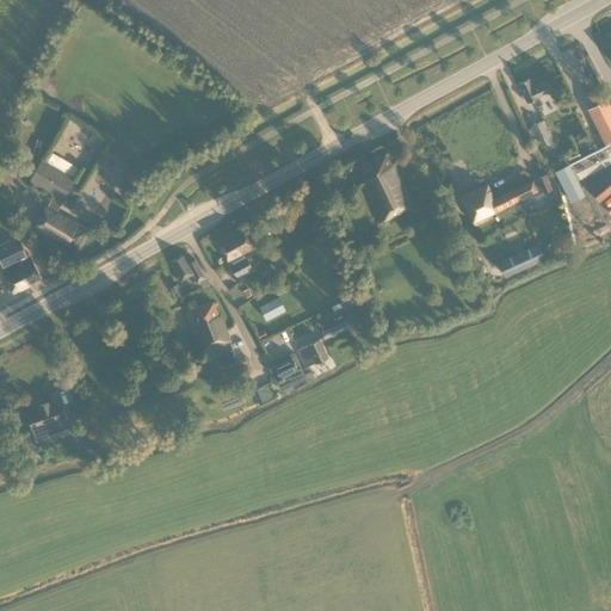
[(535,86),(530,78),(519,82),(524,93),(522,94),(520,97),(523,99),(524,100),(526,100),(528,103),(553,91),(548,80),(535,86)]
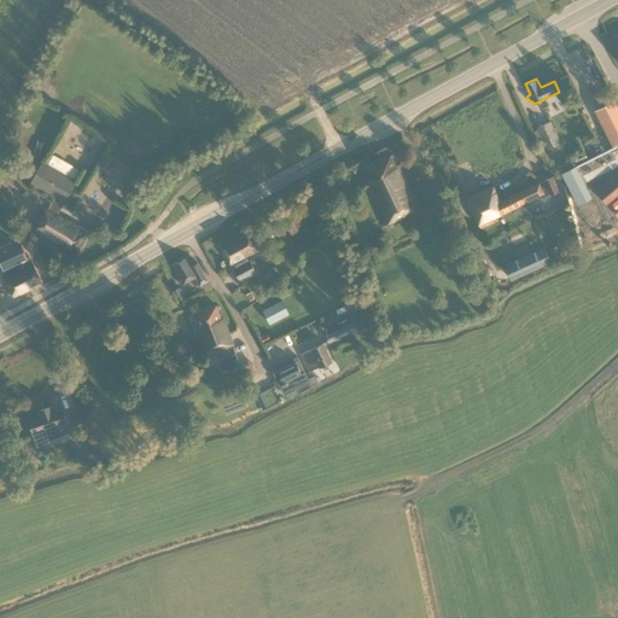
[(612,145),(617,141),(617,106),(614,100),(595,110),(612,145)]
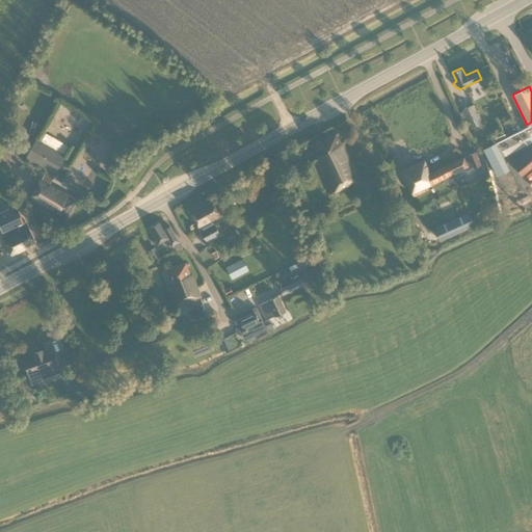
[(482,123),(473,104),(462,109),(462,111),(459,112),(462,118),(466,116),(471,129),(482,123)]
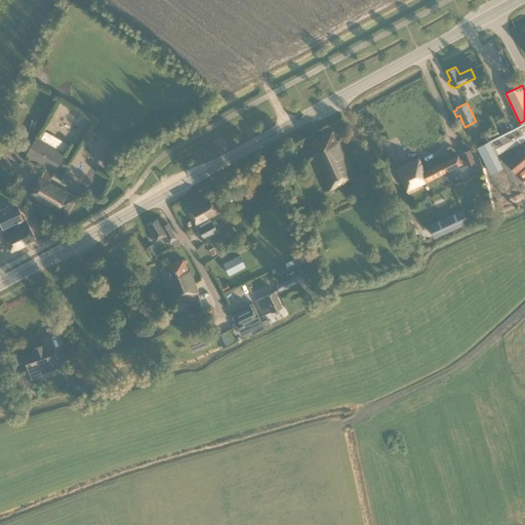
[(52,135),(42,129),(37,137),(46,143),(47,144),(52,135)]
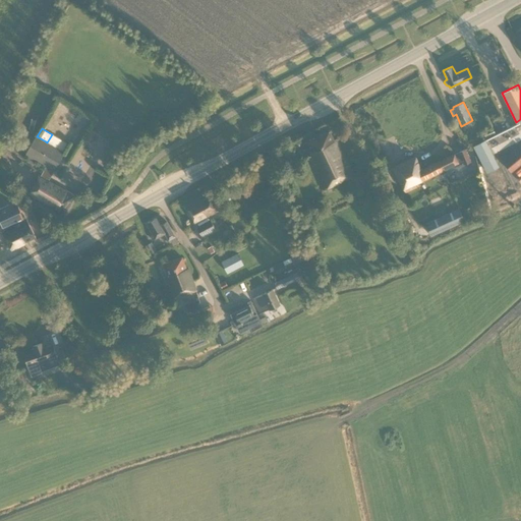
[(486,137),(495,133),(493,128),(484,131),(486,137)]
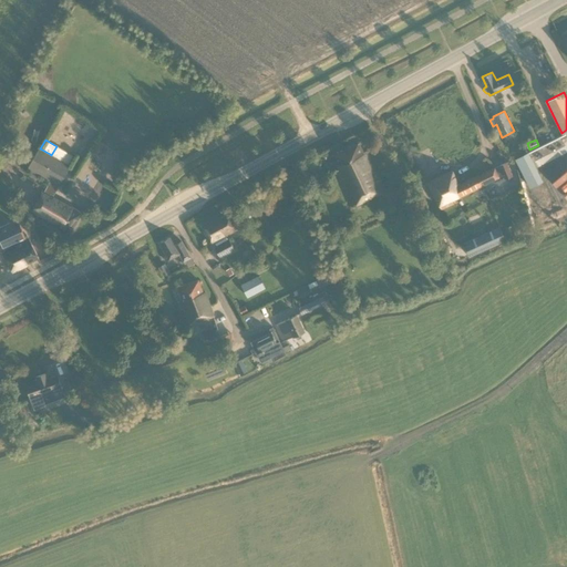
[(385,191),(367,151),(363,152),(359,142),(332,155),(339,169),(336,171),(352,206),(385,191)]
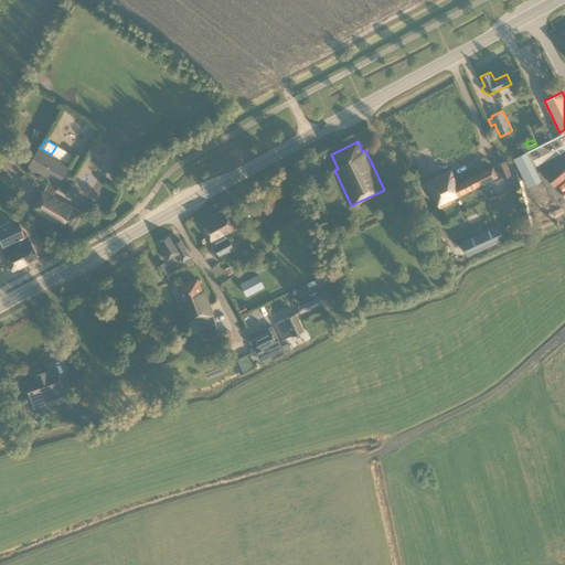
[(564,142),(547,151),(555,169),(564,163),(564,142)]
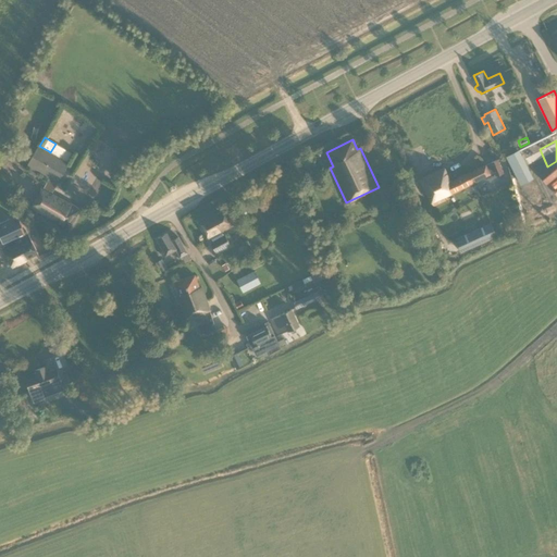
[(52,192),(69,163),(50,152),(49,151),(38,146),(27,165),(49,178),(45,187),(42,186),(29,209),(67,231),(81,209),(70,203),(71,202),(52,192)]
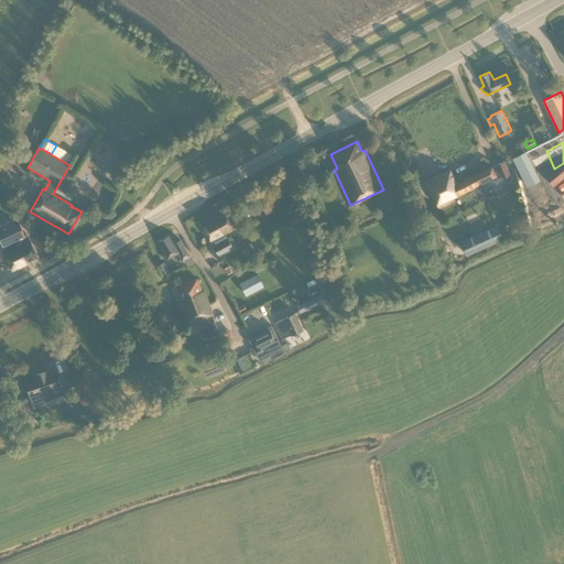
[(530,180),(538,176),(525,152),(511,159),(527,187),(532,184),(530,180)]
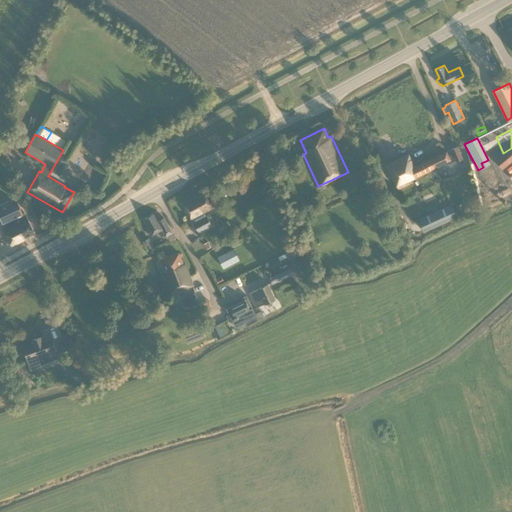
[(451,149),(430,159),(436,171),(462,158),(457,147),(451,150),(451,149)]
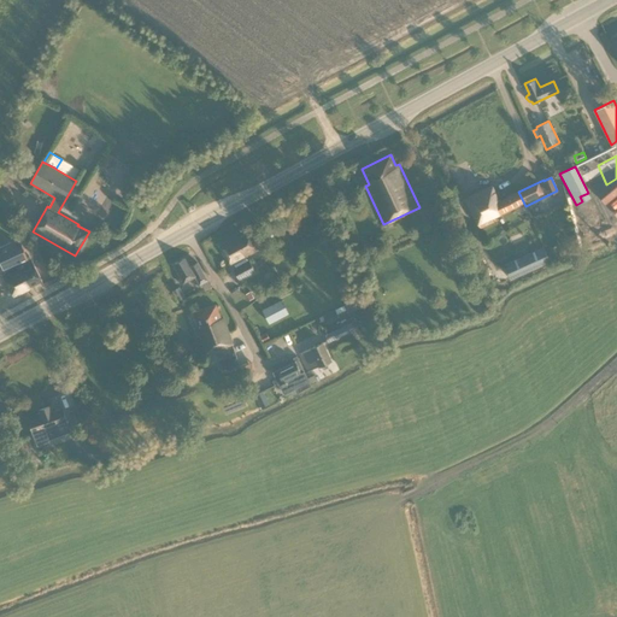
[(526,206),(518,192),(499,201),(492,186),(465,199),(480,228),(495,221),(494,217),(523,204),(524,206),(526,206)]
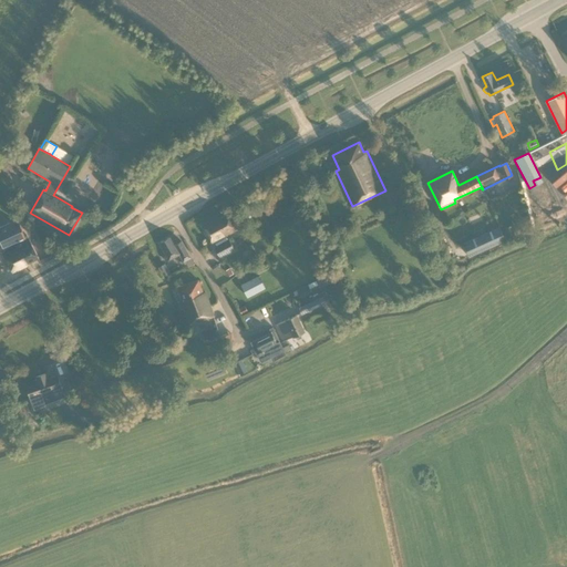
[(216,217),(202,225),(213,244),(215,243),(217,246),(228,240),(226,236),(238,229),(229,213),(217,219),(216,217)]
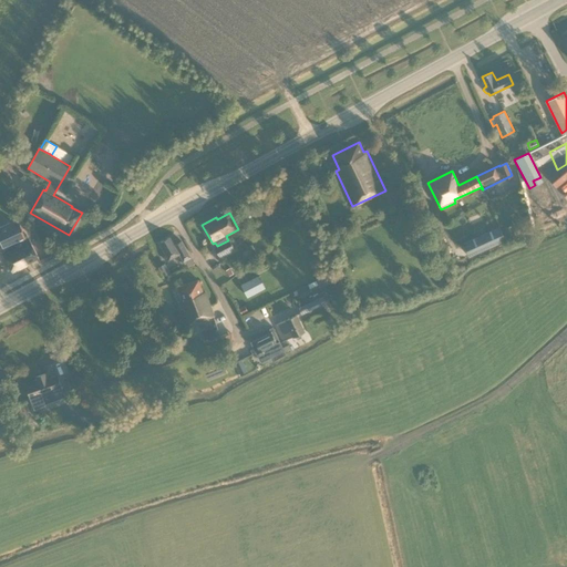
[(26,237),(20,226),(0,235),(0,238),(4,248),(18,241),(20,246),(4,253),(14,272),(29,266),(28,264),(39,258),(28,236),(26,237)]
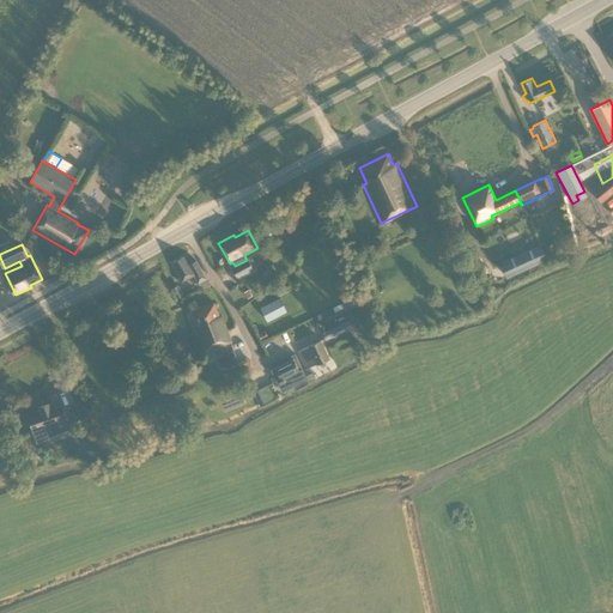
[(557,244),(556,246),(546,248),(548,256),(560,253),(557,244)]
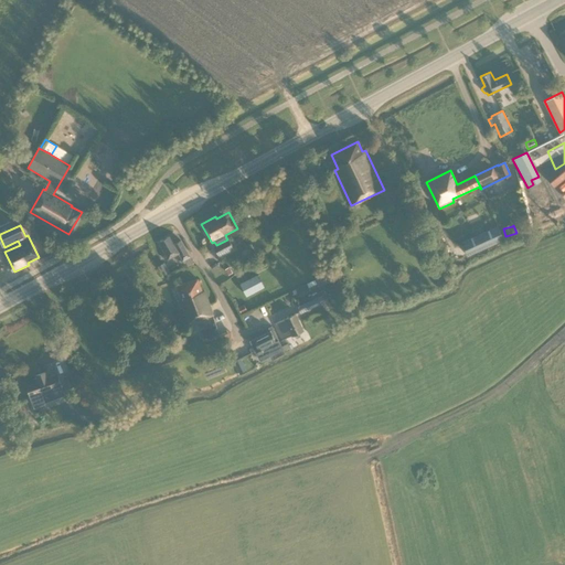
[(497,226),(461,242),(467,255),(503,240),(497,226)]
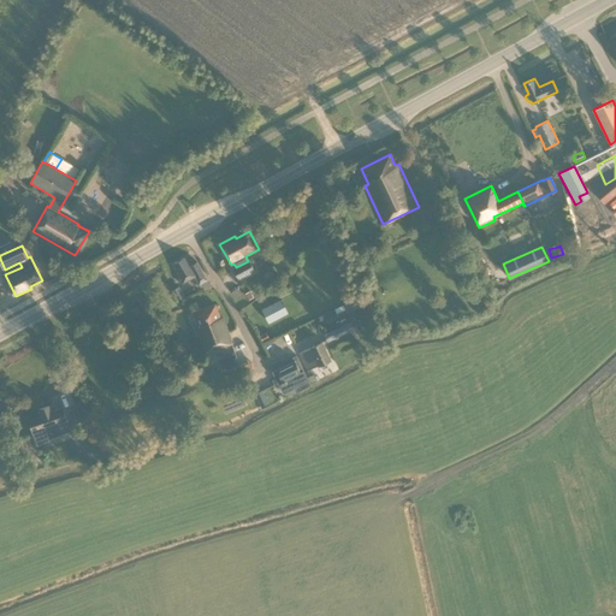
[(179,278),(182,283),(195,276),(200,284),(207,279),(197,261),(190,266),(185,258),(173,264),(182,277),(179,278)]
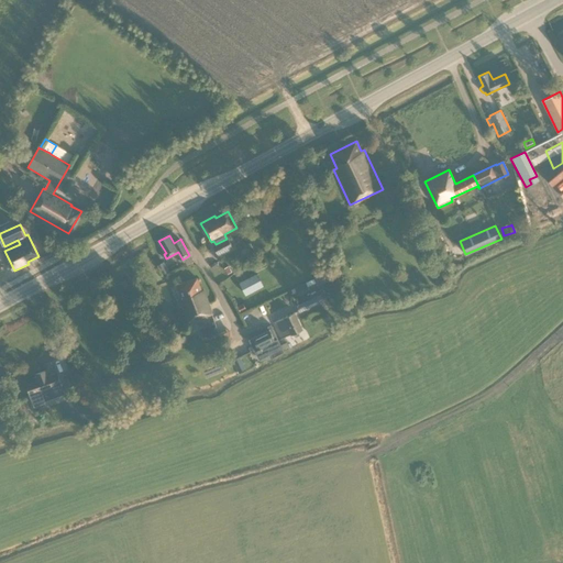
[(219,255),(233,247),(228,238),(227,239),(216,244),(213,245),(219,255)]
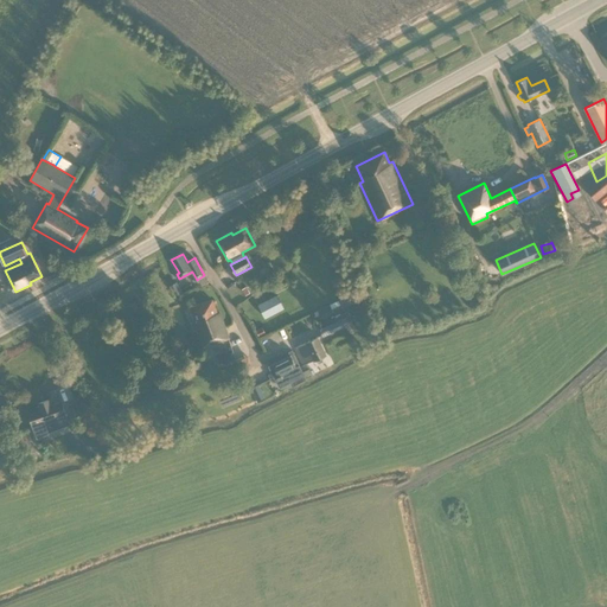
[(181,292),(177,282),(171,286),(176,295),(181,292)]
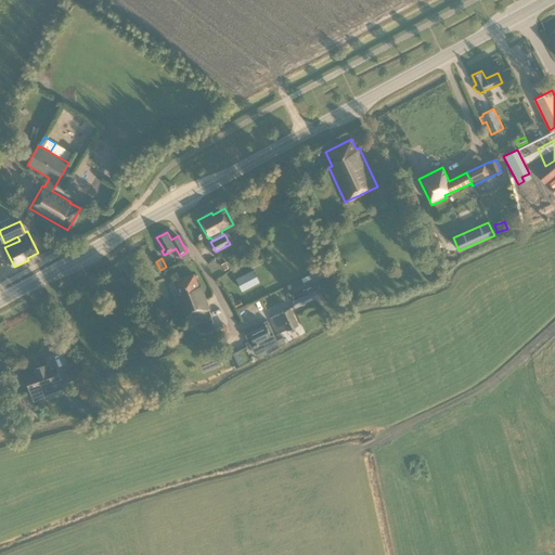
[(236,279),(242,291),(259,281),(254,270),(236,279)]
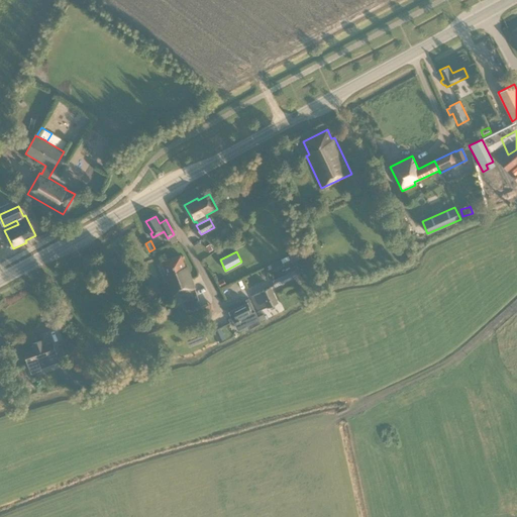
[(291,261),(299,256),(296,251),(288,255),(290,260),(291,261)]
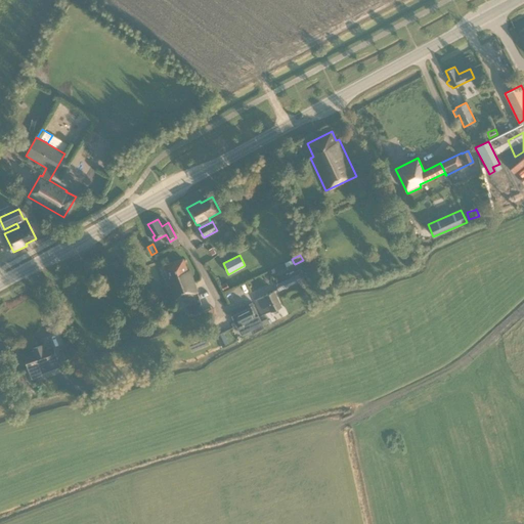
[(165,278),(168,285),(169,284),(175,300),(198,292),(189,269),(187,270),(183,258),(164,265),(167,272),(166,273),(167,277),(165,278)]
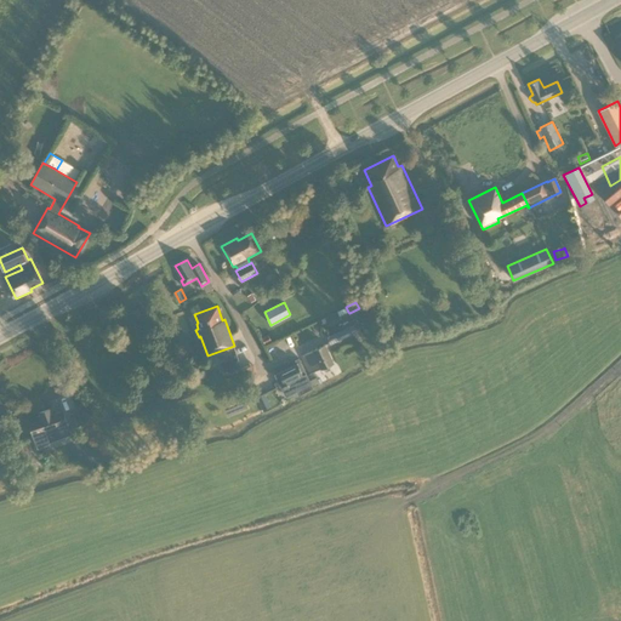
[(328,325),(340,319),(339,317),(337,312),(325,318),(328,325)]
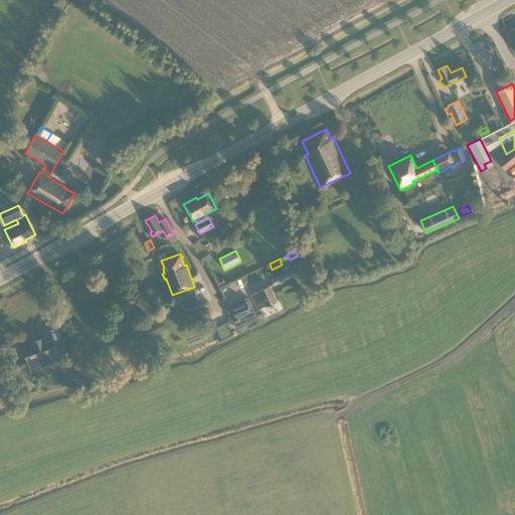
[(296,273),(292,266),(271,277),(274,284),(296,273)]
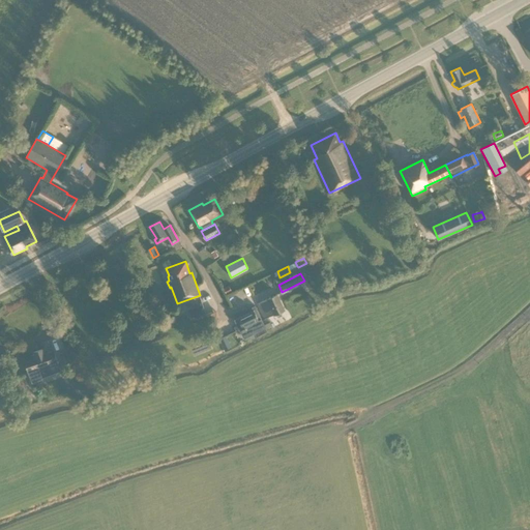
[(258,303),(265,318),(273,314),(274,315),(285,310),(277,294),(267,299),(258,303)]
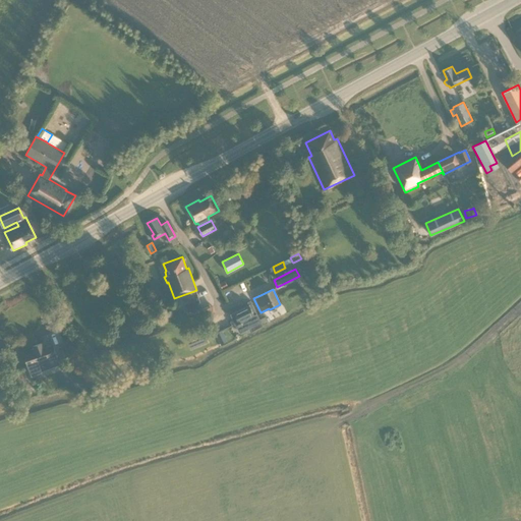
[(187,308),(189,314),(201,310),(199,304),(187,308)]
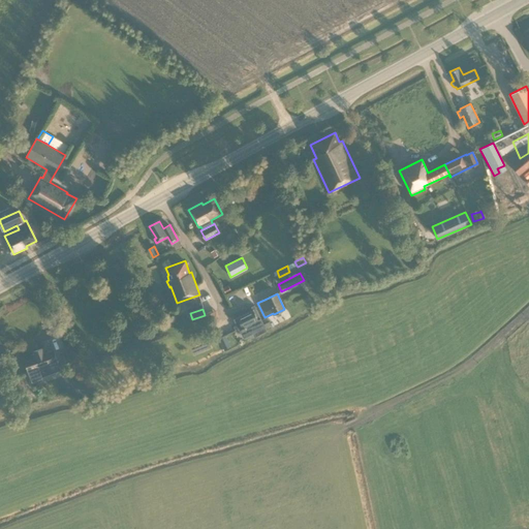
[(219,309),(209,314),(213,323),(223,318),(219,309)]
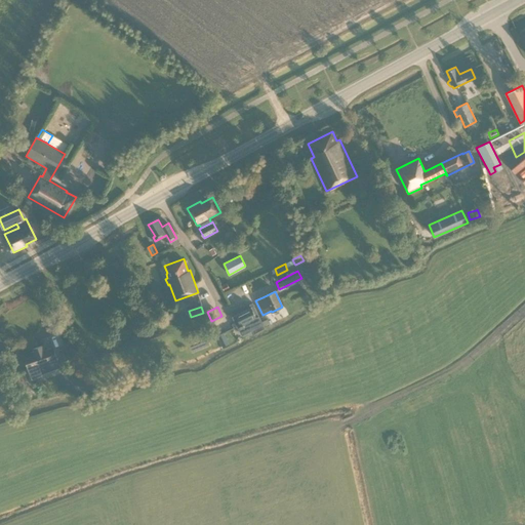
[(265,327),(258,316),(256,318),(251,308),(238,314),(233,317),(236,321),(242,333),(250,329),(252,333),(265,327)]
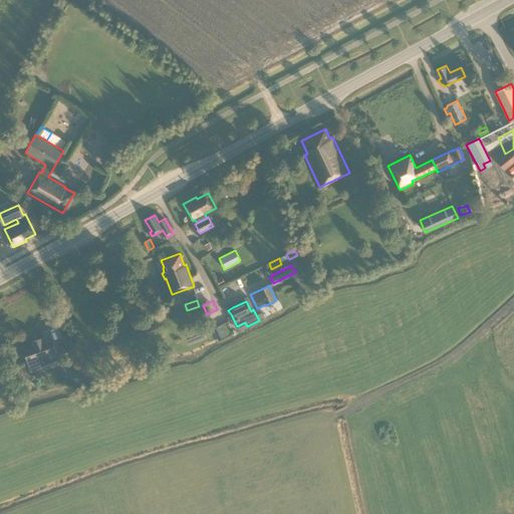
[(221,331),(218,326),(213,329),(215,334),(221,331)]
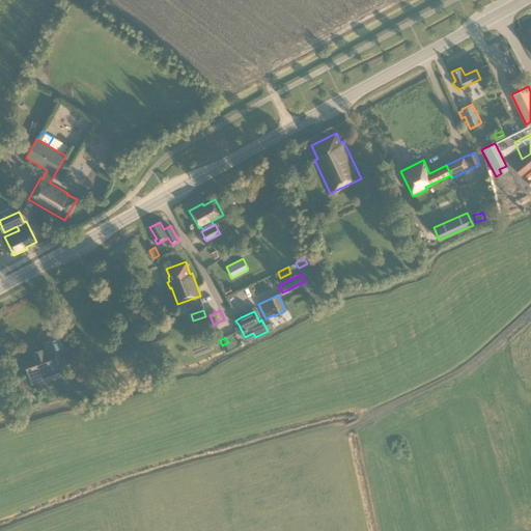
[(66,352),(61,354),(65,363),(77,358),(74,350),(73,350),(67,338),(62,340),(65,351),(66,350),(66,352)]
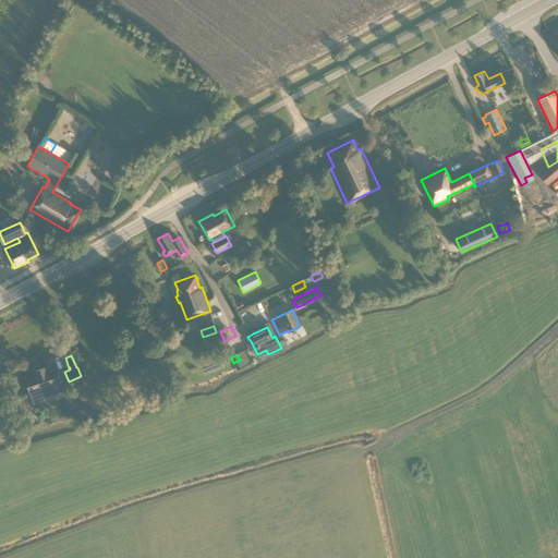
[(35,371),(37,377),(25,381),(33,403),(45,399),(40,388),(52,384),(53,390),(62,387),(60,380),(60,379),(57,370),(48,373),(46,367),(35,371)]
